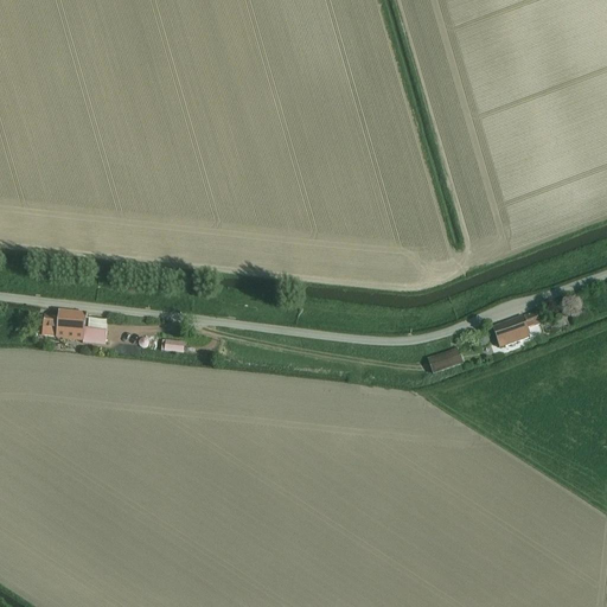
[(570,317),(573,324),(598,314),(596,311),(589,313),(587,310),(570,317)]
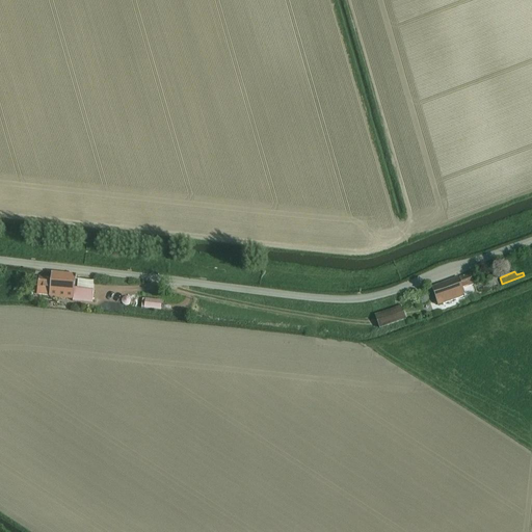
[(74,289),(75,280),(76,275),(52,273),(52,277),(40,275),(38,287),(44,287),(43,295),(73,298),(73,300),(92,302),(94,291),(92,291),(94,283),(78,281),(77,289),(74,289)]
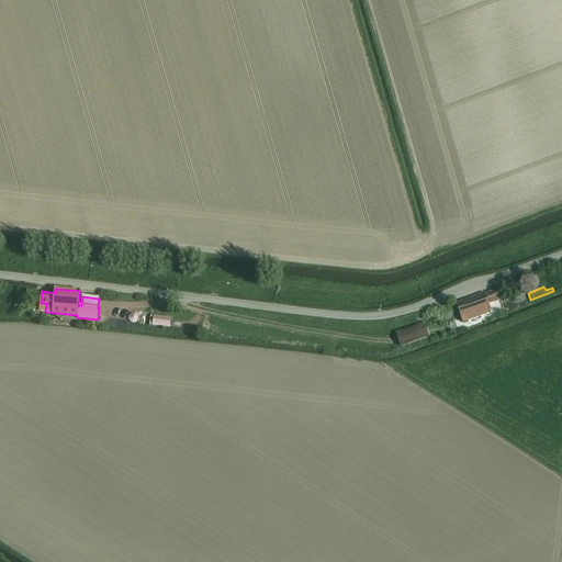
[(457,303),(462,319),(463,323),(492,313),(492,314),(502,310),(498,302),(499,302),(495,289),(457,303)]
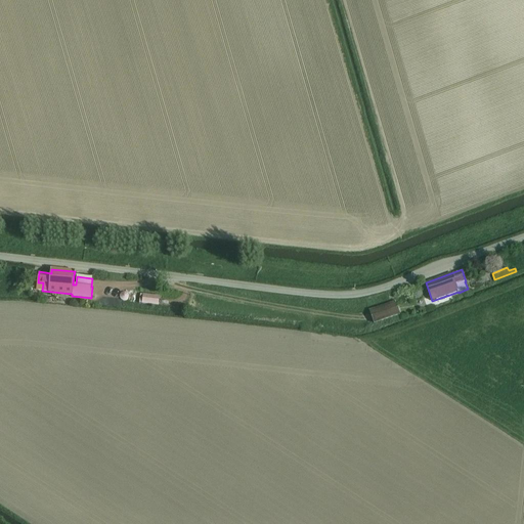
[(412,295),(413,296),(415,297),(416,298),(418,298),(419,298),(421,297),(422,296),(422,294),(422,293),(422,291),(421,290),(420,289),(419,288),(417,288),(415,289),(413,290),(412,291),(412,292),(412,294),(412,295)]
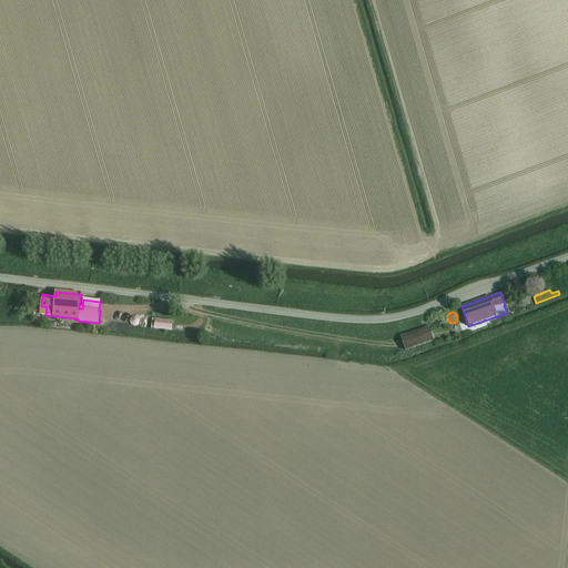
[(130,320),(130,322),(130,323),(131,324),(132,325),(133,326),(135,326),(137,326),(138,325),(139,324),(140,323),(140,321),(140,320),(139,318),(138,317),(135,316),(134,316),(133,316),(131,317),(130,318),(130,320)]
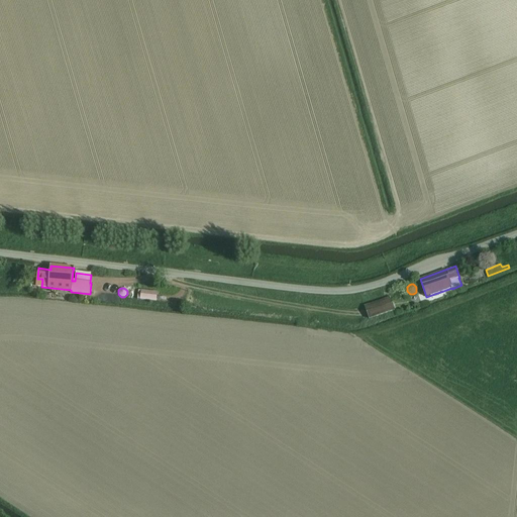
[(140,300),(157,302),(158,292),(141,291),(138,291),(137,299),(140,300)]
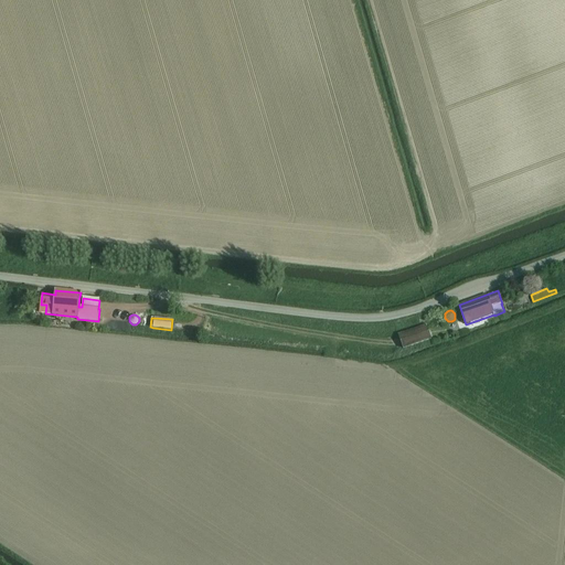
[(432,340),(428,328),(427,324),(398,334),(404,349),(432,340)]
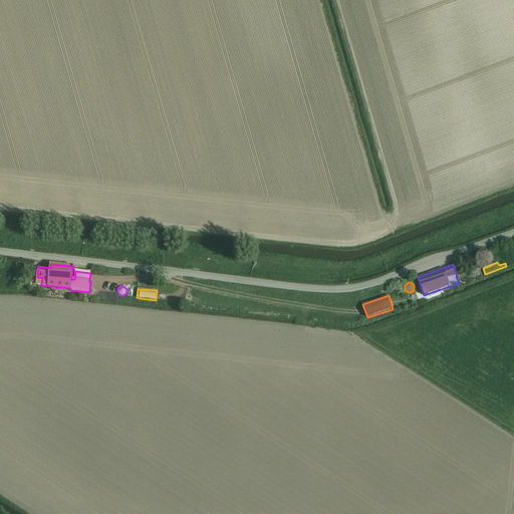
All buildings are outlined.
